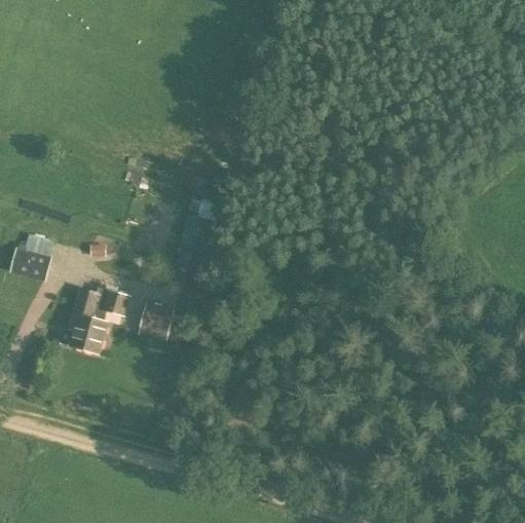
[(187,212),(178,241),(203,249),(212,219),(187,212)]
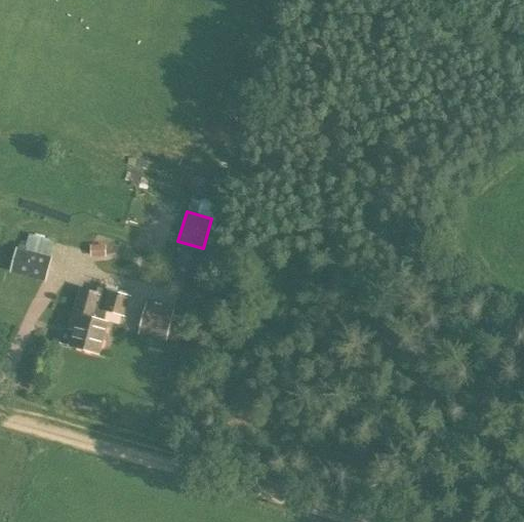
[(12,271),(45,279),(51,255),(48,254),(52,238),(28,232),(24,247),(18,246),(12,271)]
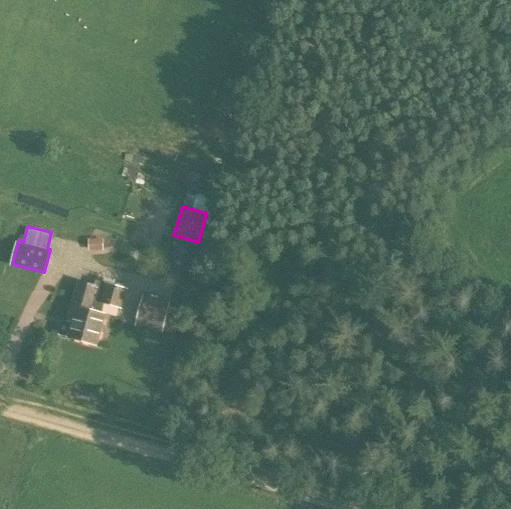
[(194,273),(202,245),(175,238),(166,268),(188,274),(189,271),(194,273)]
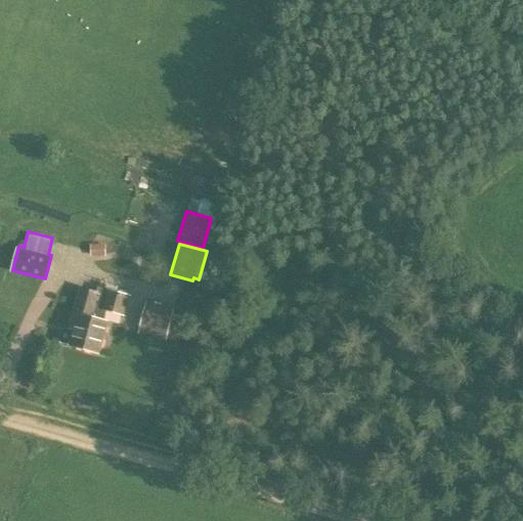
[(69,327),(73,330),(69,343),(97,351),(105,319),(102,318),(104,308),(124,313),(129,293),(97,284),(95,291),(80,287),(69,327)]
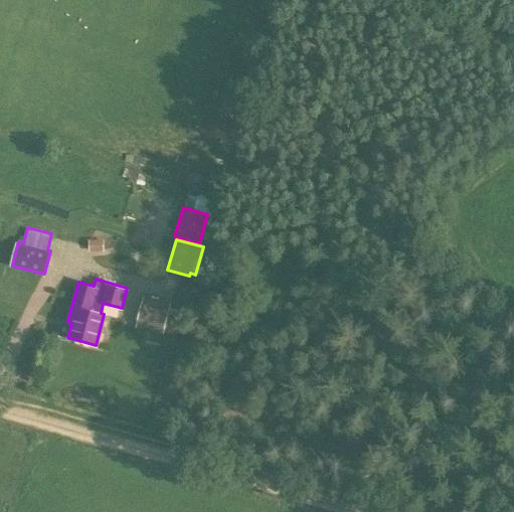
[(168,305),(169,300),(142,293),(134,325),(162,332),(163,326),(178,330),(183,309),(168,305)]
